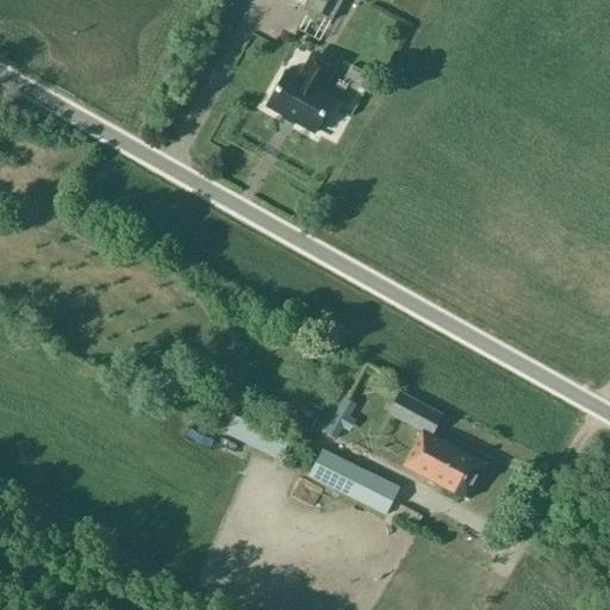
[(341,0),(292,0),(330,20),(341,0)]
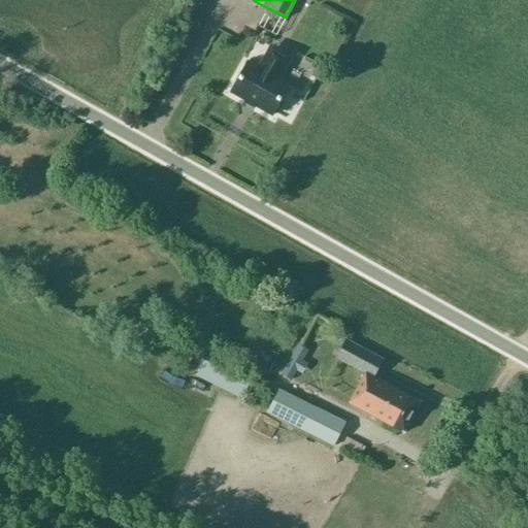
[(268,51),(258,68),(246,62),(230,92),(272,116),(289,86),(277,79),(288,62),(268,51)]
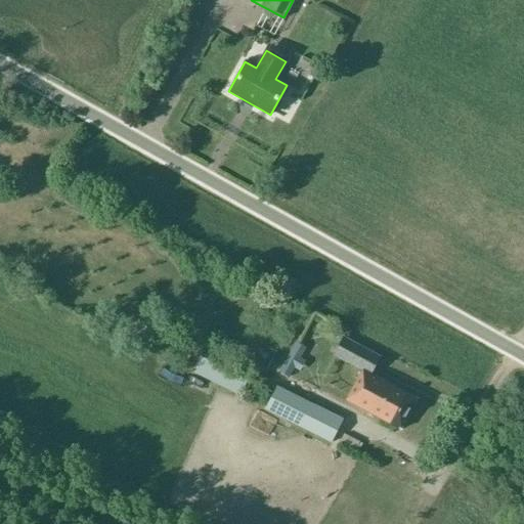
[(369,374),(379,357),(343,338),(334,355),(361,370),(348,395),(377,410),(376,412),(396,424),(410,398),(390,387),(389,389),(376,383),(378,379),(369,374)]
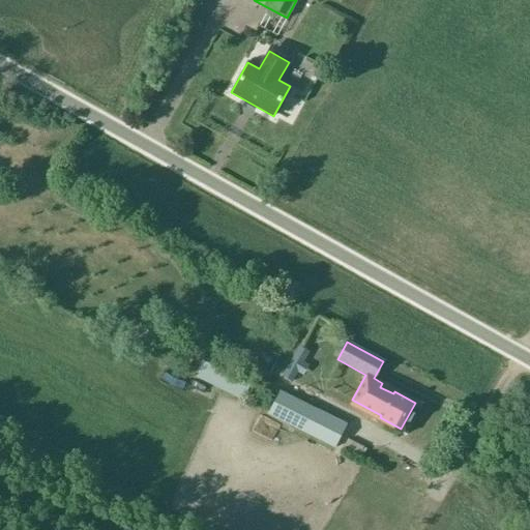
[(190,354),(183,370),(240,396),(248,381),(235,376),(236,374),(203,358),(203,359),(190,354)]
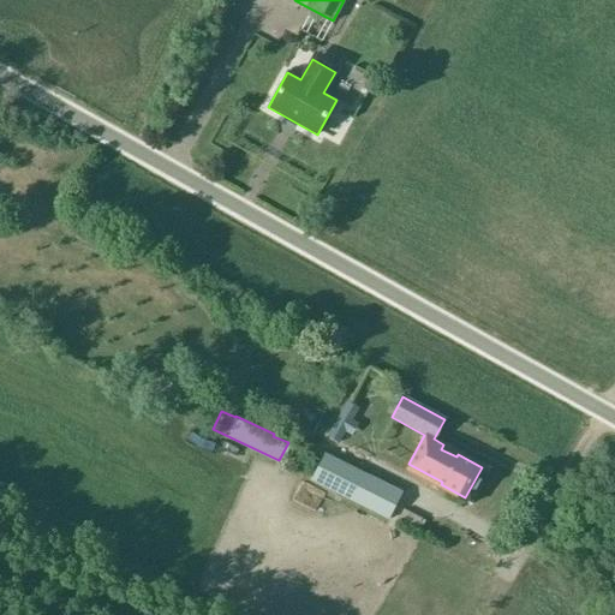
[(311,482),(388,521),(402,494),(326,454),(311,482)]
